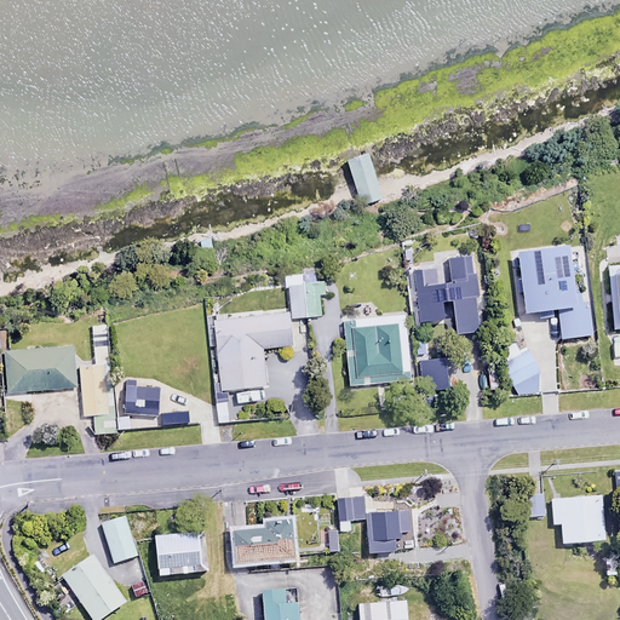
[(380,199),(367,154),(346,160),(360,205),(380,199)]
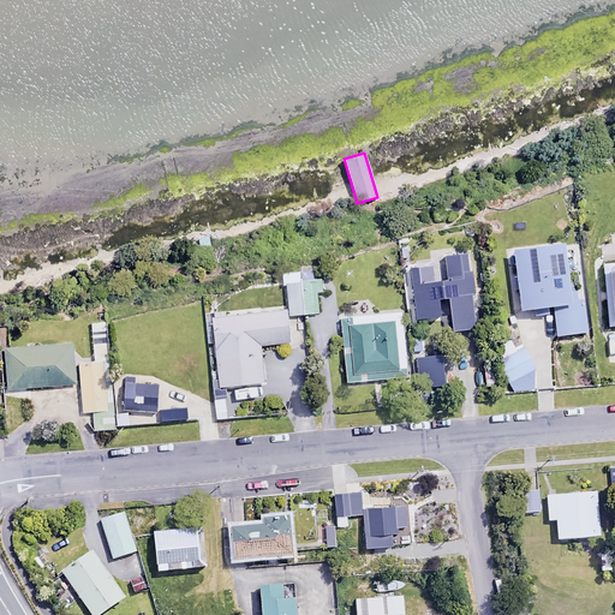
[(565,252),(563,244),(514,248),(519,309),(553,306),(555,334),(586,332),(579,251),(565,252)]
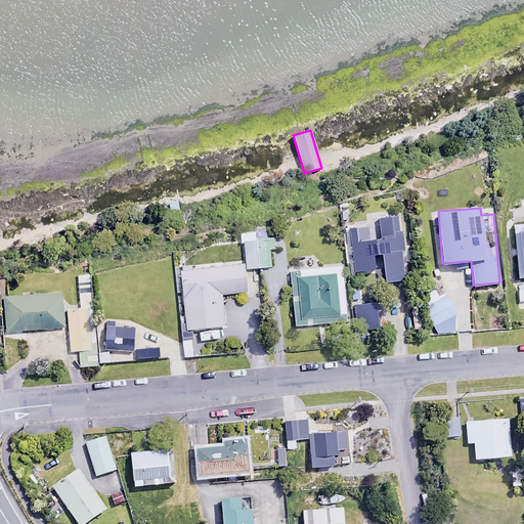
[(523,222),(513,224),(517,277),(523,276),(523,222)]
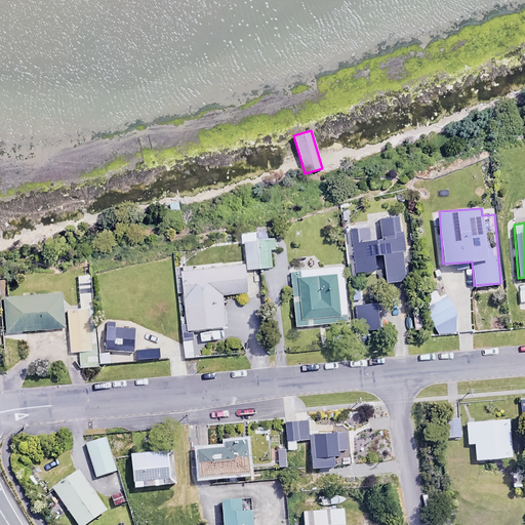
[(257,232),(243,233),(246,269),(271,267),(269,248),(274,248),(273,236),(257,237),(257,232)]
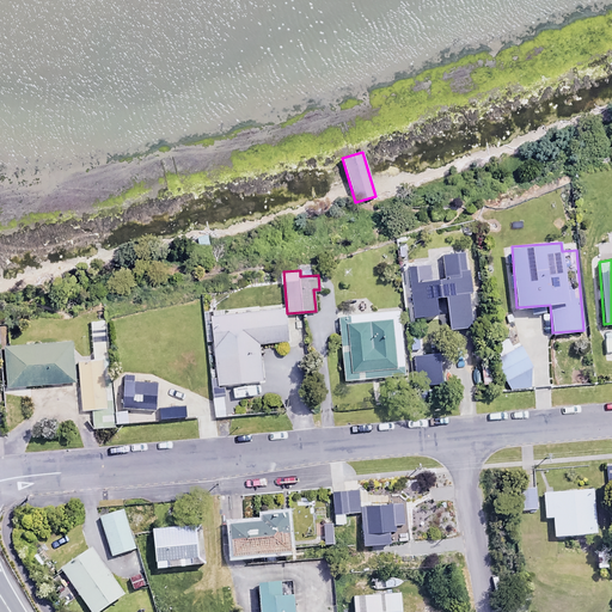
[(287,340),(283,306),(209,314),(216,384),(227,383),(230,398),(251,396),(250,381),(262,380),(257,343),(287,340)]
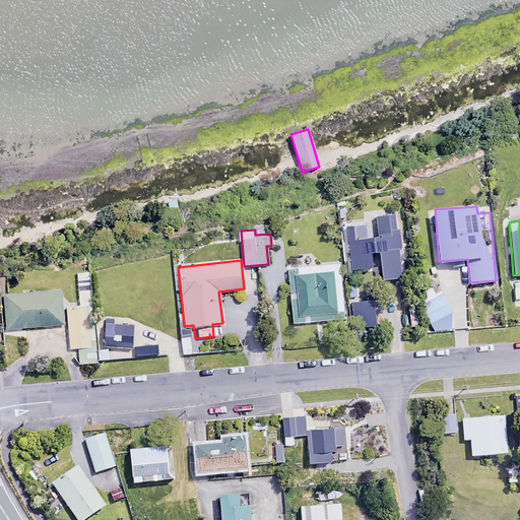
[(343,318),(338,264),(296,267),(297,274),(287,274),(291,323),(343,318)]
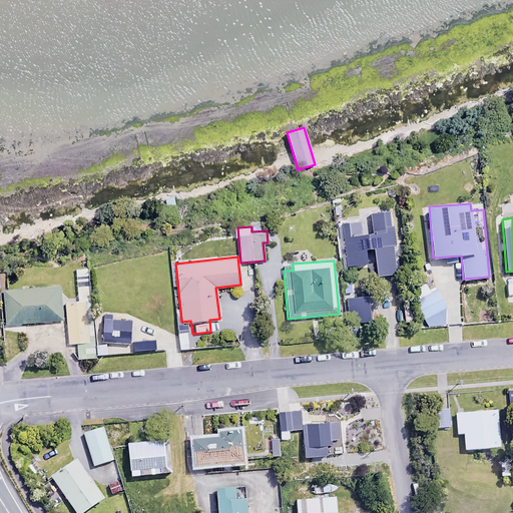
[(351,279),(341,280),(342,294),(352,293),(351,279)]
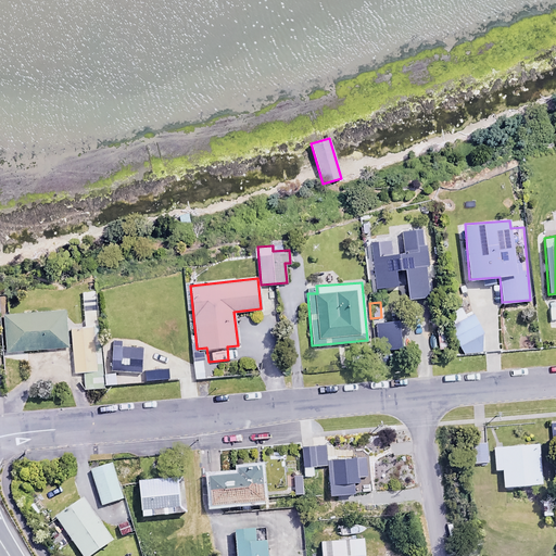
[(462,307),(449,313),(454,354),(481,351),(481,329),(474,314),(466,317),(462,307)]
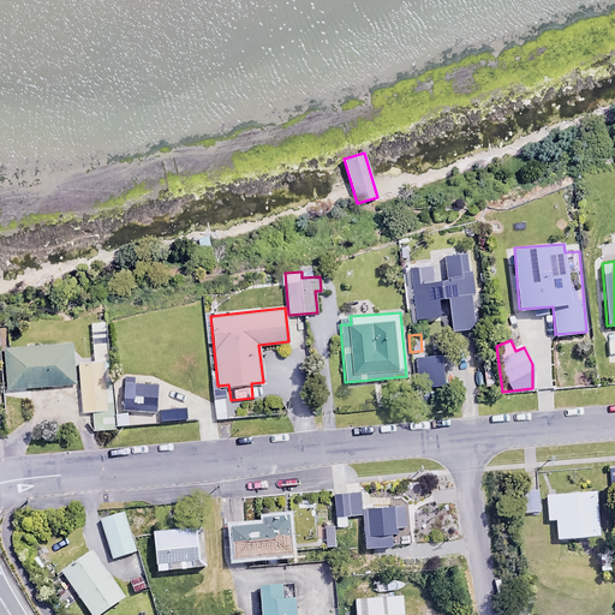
[(75,383),(72,342),(5,347),(9,389),(75,383)]
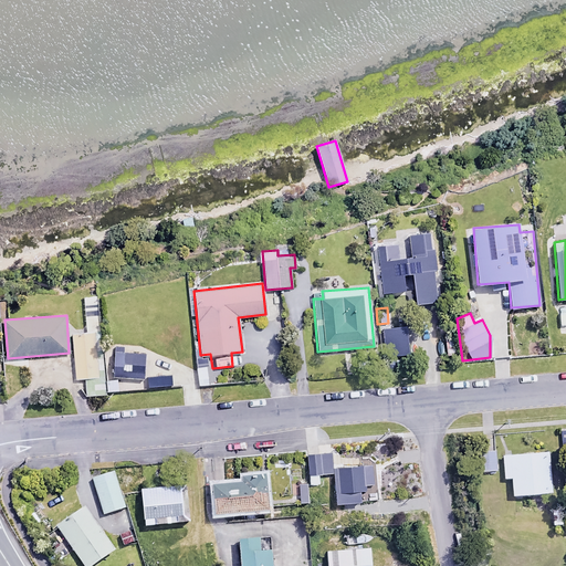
[(282,327),(270,329),(271,344),(284,343),(282,327)]
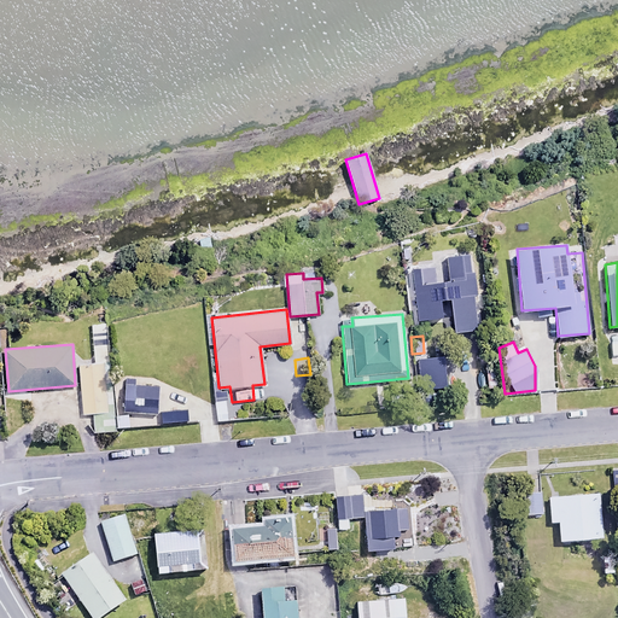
[(443,357),(417,359),(418,389),(445,388),(443,357)]
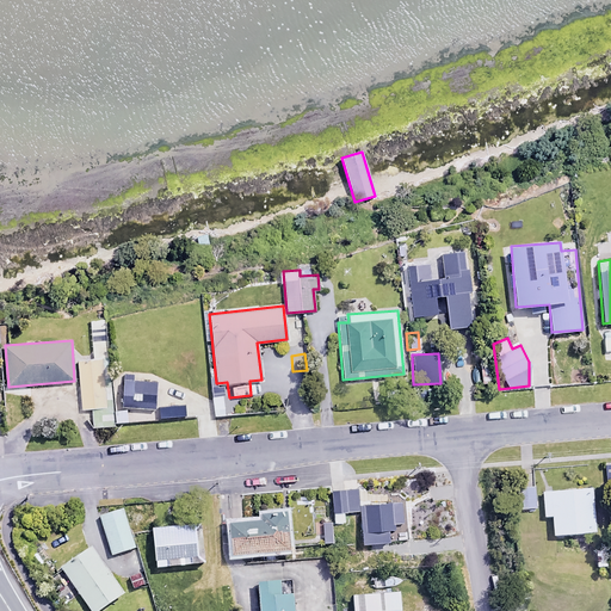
[(102,381),(99,358),(76,360),(81,409),(111,407),(109,380),(102,381)]
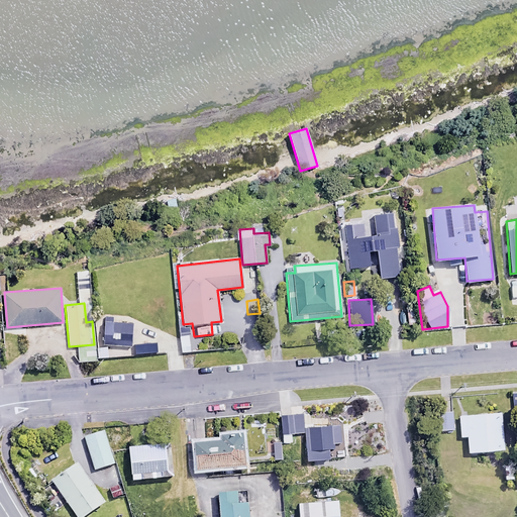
[(131,323),(113,323),(114,346),(132,346),(131,323)]
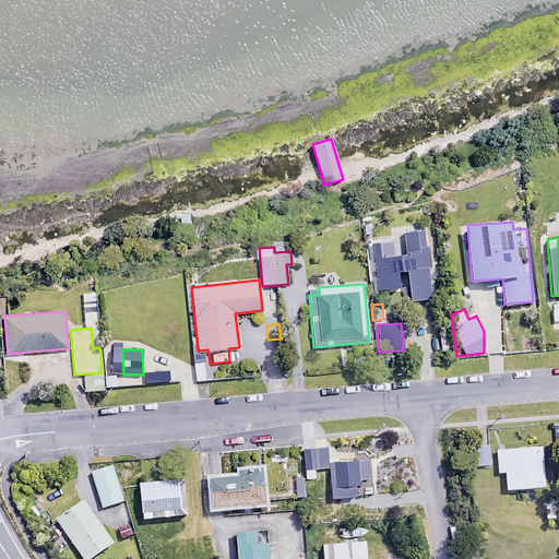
[(488,444),(473,445),(474,465),(489,465),(488,444)]
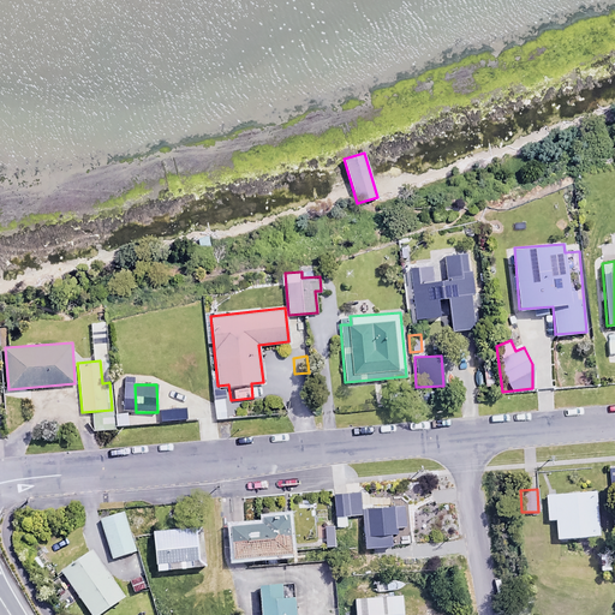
[(598,535),(595,490),(544,494),(547,519),(555,518),(557,537),(598,535)]
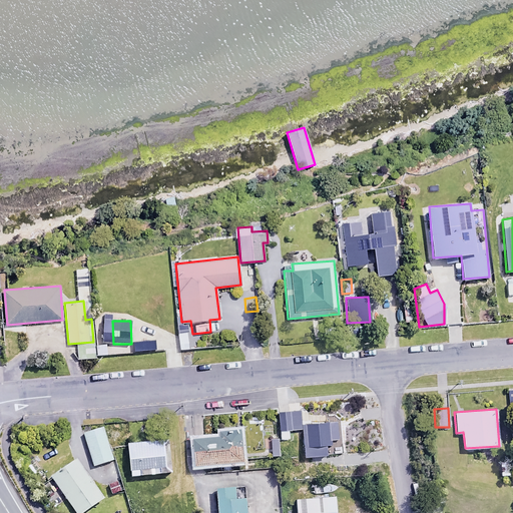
[(301,428),(299,411),(277,413),(280,438),(289,437),(288,430),(301,428)]
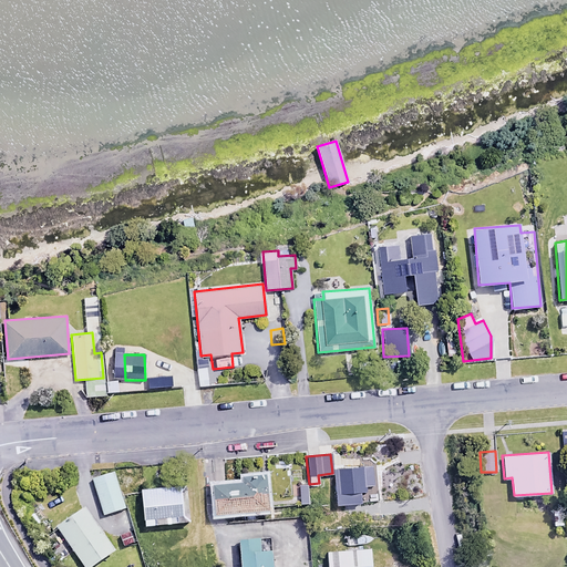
[(373,486),(372,466),(334,468),(338,504),(361,503),(360,492),(368,491),(367,486),(373,486)]
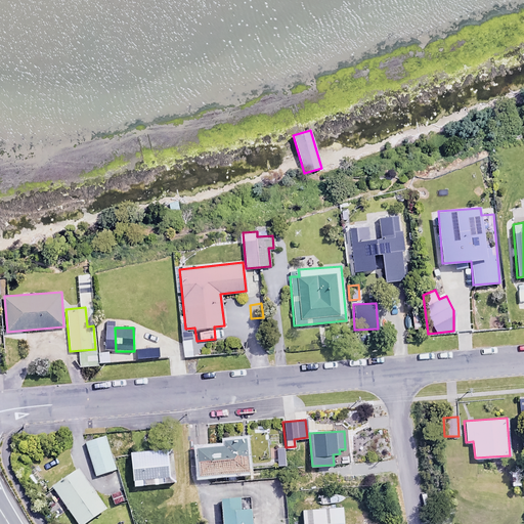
[(115,469),(104,436),(84,442),(94,476),(115,469)]
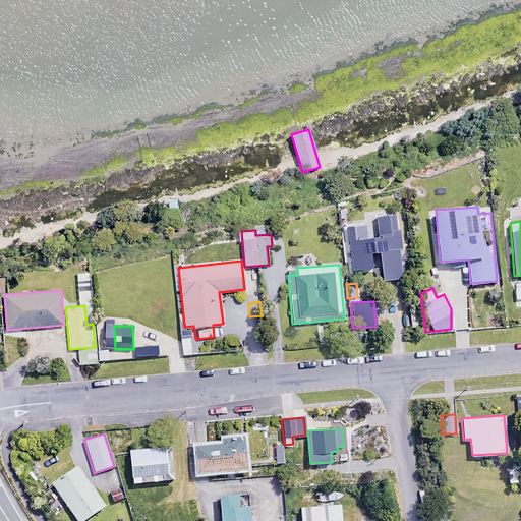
[(245,438),(223,440),(223,444),(196,446),(198,472),(247,468),(245,438)]
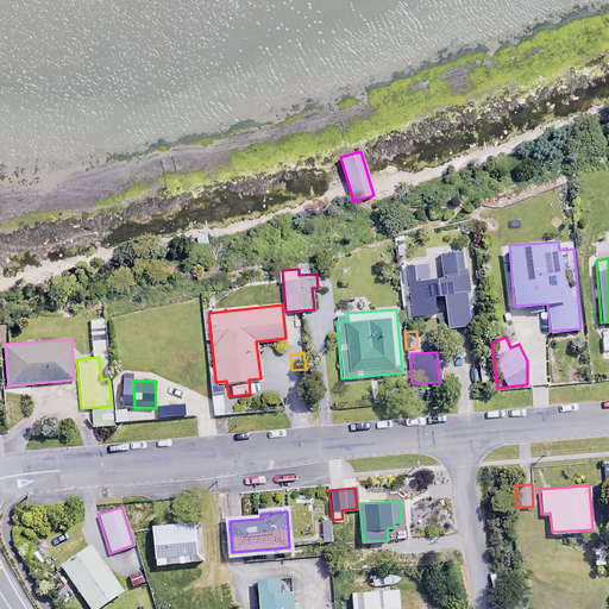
[(330,521),(316,522),(319,541),(332,540),(330,521)]
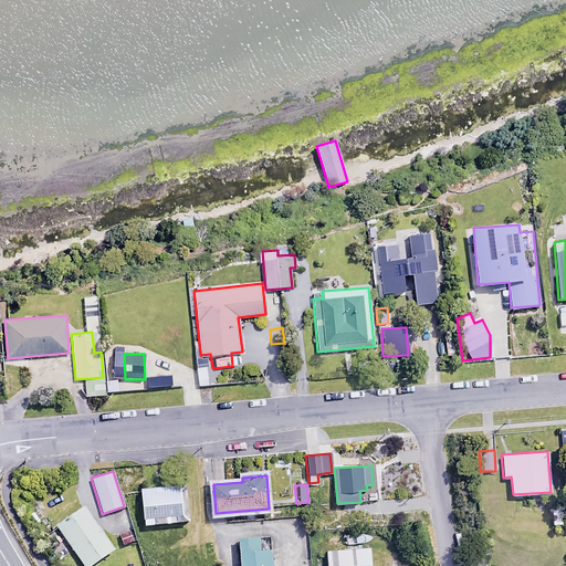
[(188,522),(186,486),(142,489),(144,525),(188,522)]
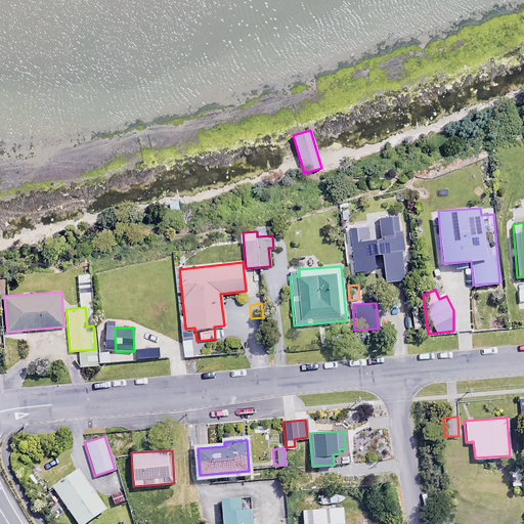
[(57,463),(44,470),(48,478),(61,471),(57,463)]
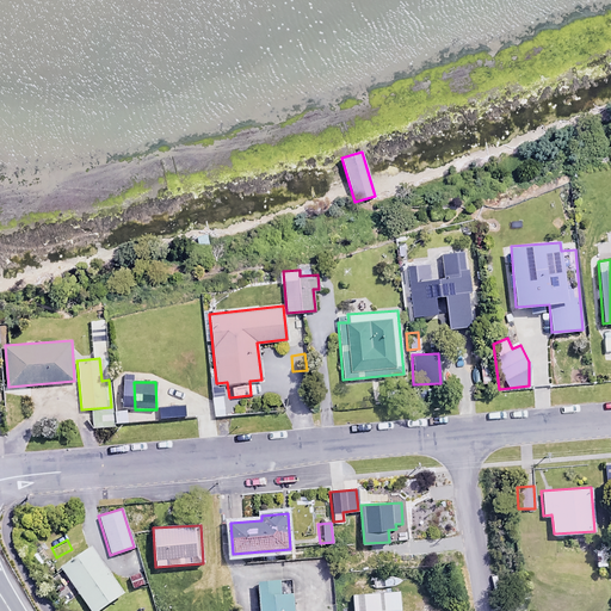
[(97,610),(123,593),(91,545),(60,567),(90,610),(97,610)]
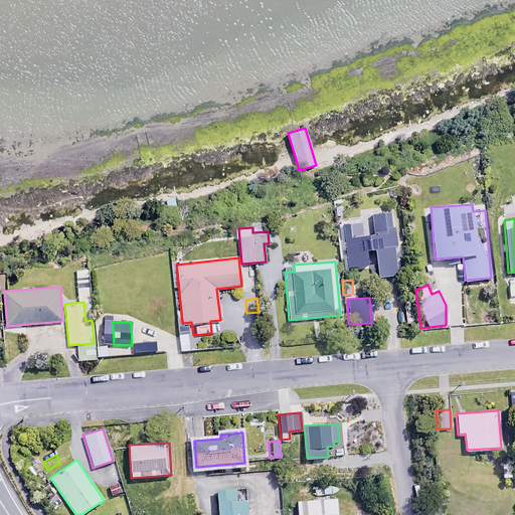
[(510,463),(500,463),(501,478),(511,477),(510,463)]
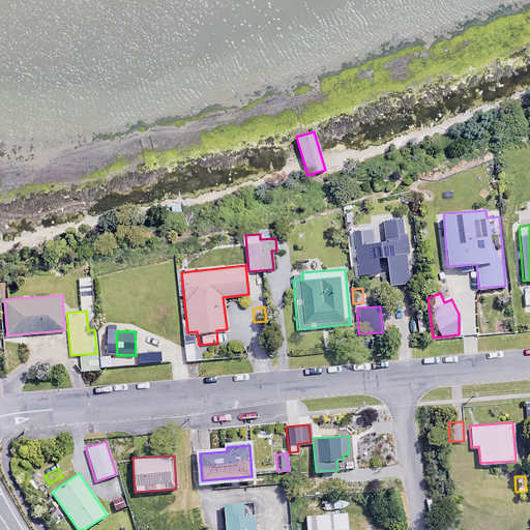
[(121,497),(110,500),(113,511),(124,508),(121,497)]
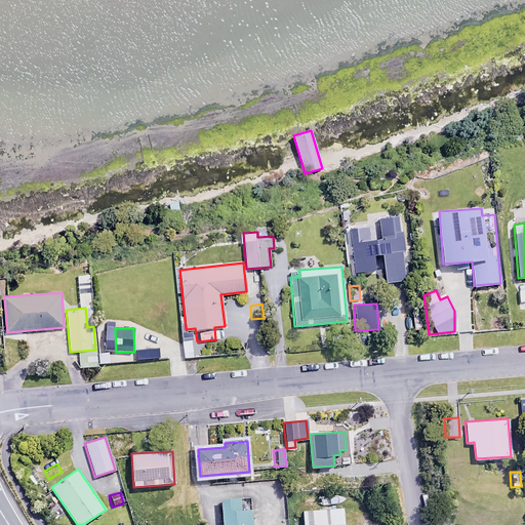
[(251,524),(250,497),(221,498),(223,524),(251,524)]
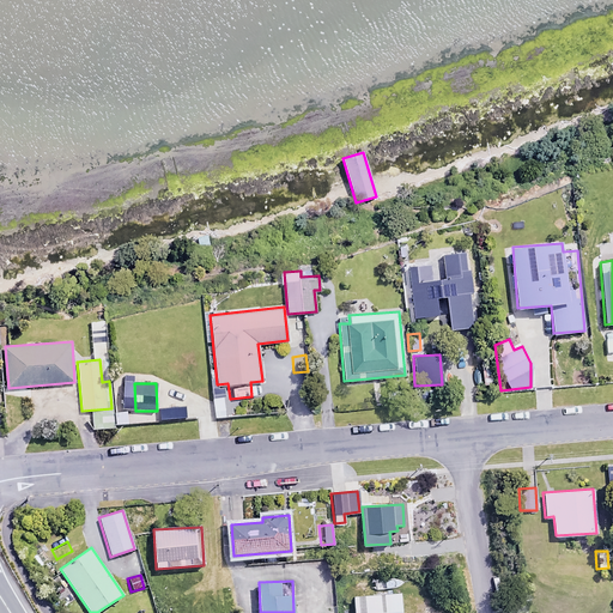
[(401,612),(400,593),(353,595),(354,612),(401,612)]
